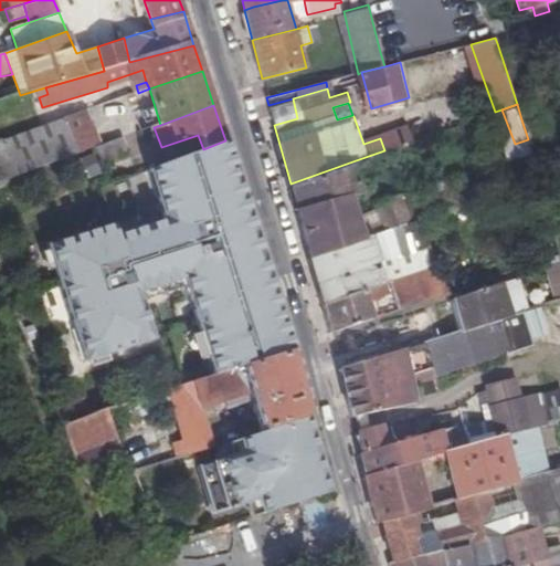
[(86,109),(62,117),(62,123),(1,145),(14,178),(94,148),(98,147),(98,144),(101,143),(95,126),(92,126),(88,115),(86,109)]
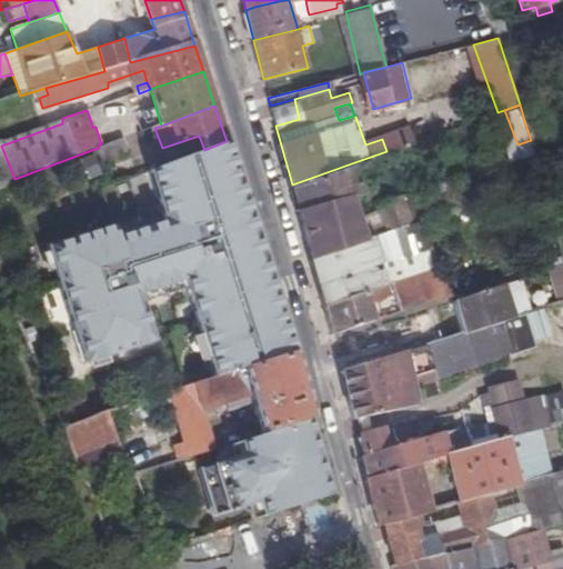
[(26,119),(28,130),(47,123),(44,112),(26,119)]
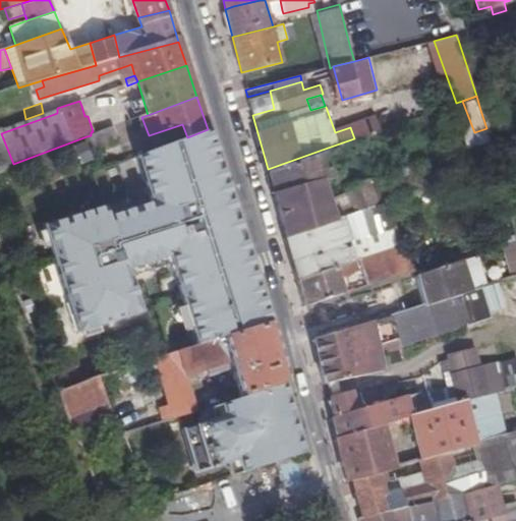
[(359,120),(363,135),(378,130),(374,115),(359,120)]
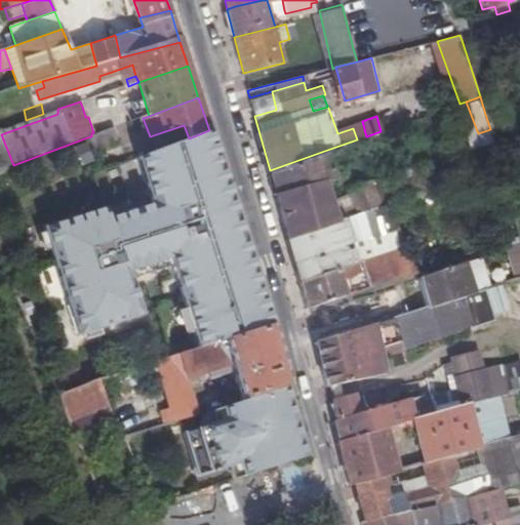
[(119,145),(113,128),(91,136),(87,137),(94,154),(119,145)]
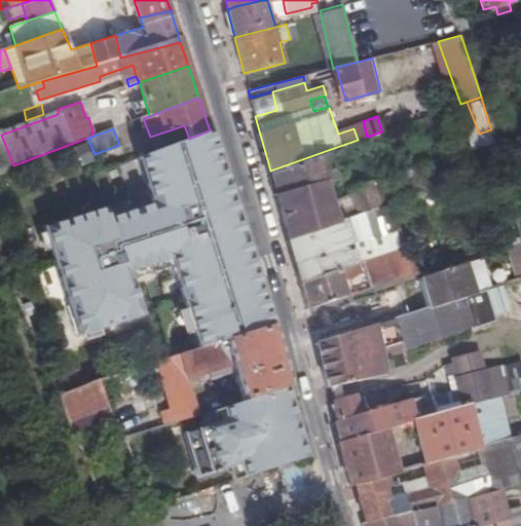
[(199,348),(273,325),(210,130),(189,139),(138,158),(152,205),(135,212),(133,205),(106,216),(105,212),(46,230),(80,337),(143,316),(132,280),(156,273),(154,265),(176,258),(180,272),(176,274),(199,348)]
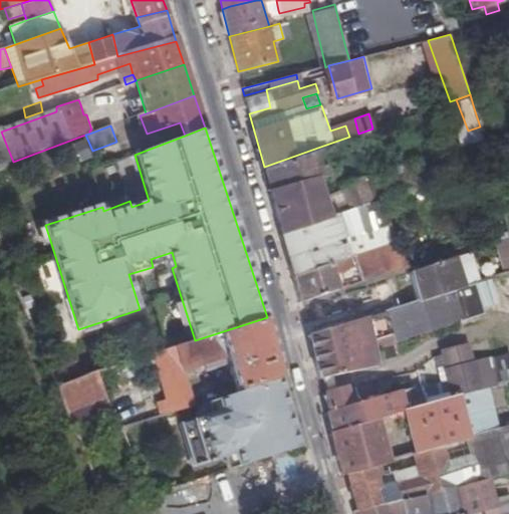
[(323,146),(264,167),(270,189),(315,176),(330,172),(323,146)]
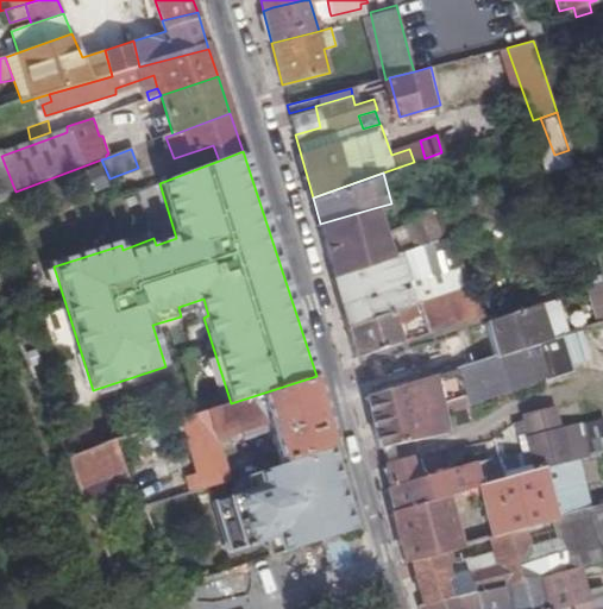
[(464,189),(471,209),(484,205),(477,184),(464,189)]
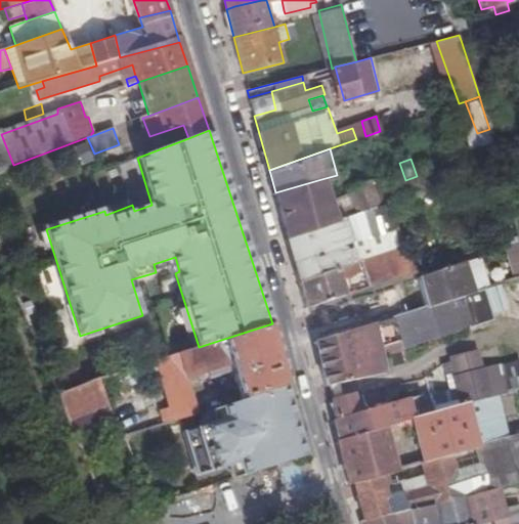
[(350,185),(358,212),(392,201),(422,190),(417,176),(405,180),(391,185),(387,175),(373,179),(372,178),(350,185)]
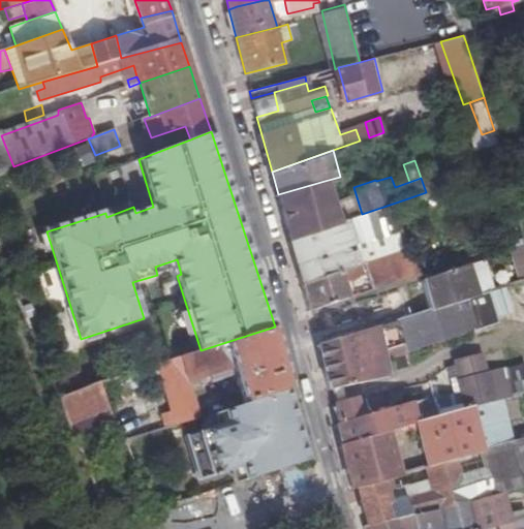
[(278,194),(290,239),(343,220),(333,189),(328,191),(325,181),(278,194)]
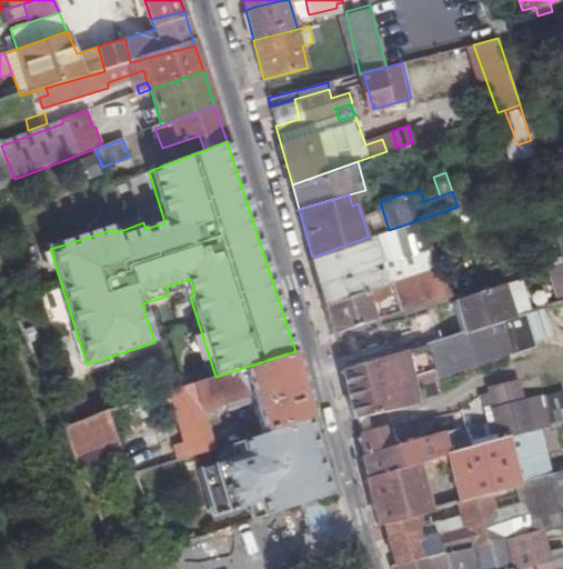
[(425,218),(389,230),(369,237),(312,257),(321,288),(325,303),(383,283),(392,280),(400,301),(403,310),(450,295),(425,218)]
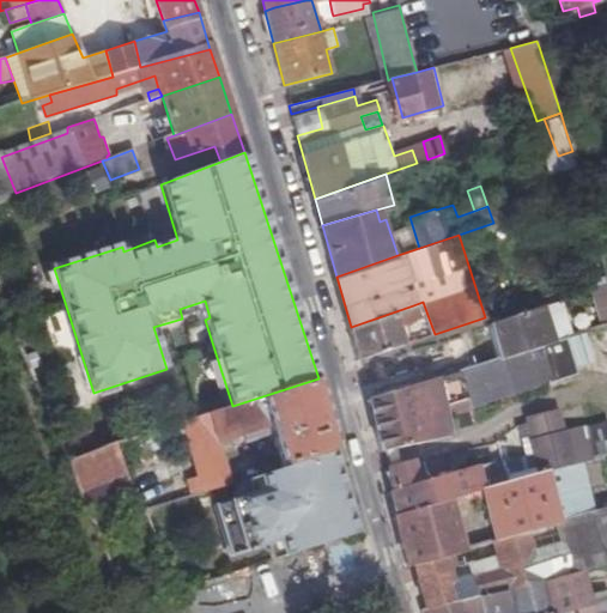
[(606,287),(594,291),(605,329),(606,329),(606,287)]
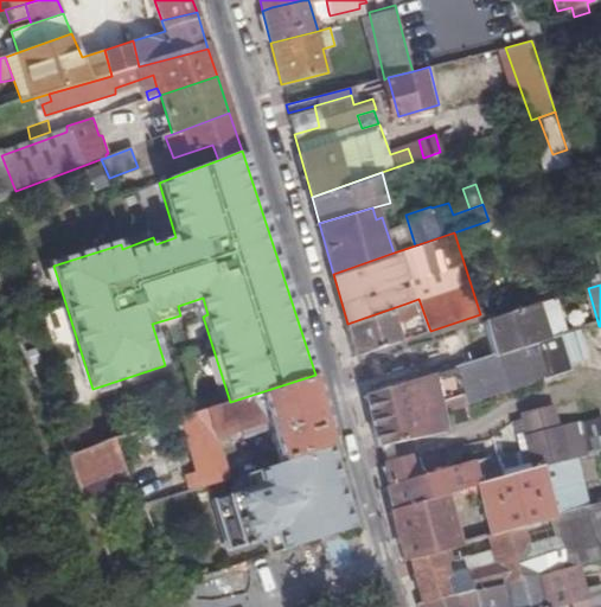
[(545,301),(490,319),(500,355),(556,338),(545,301)]
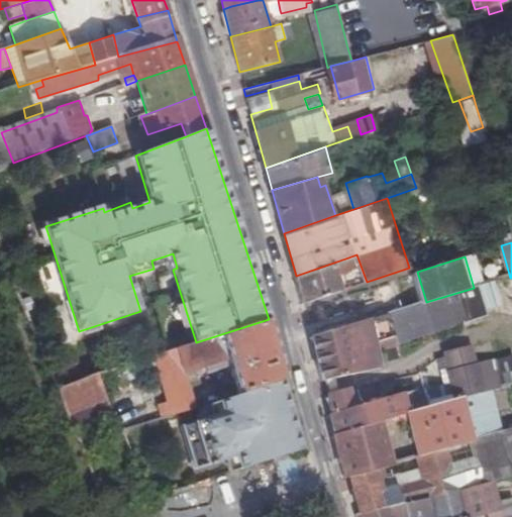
[(348,257),(296,276),(303,303),(342,290),(338,278),(342,276),(340,272),(351,269),(348,257)]
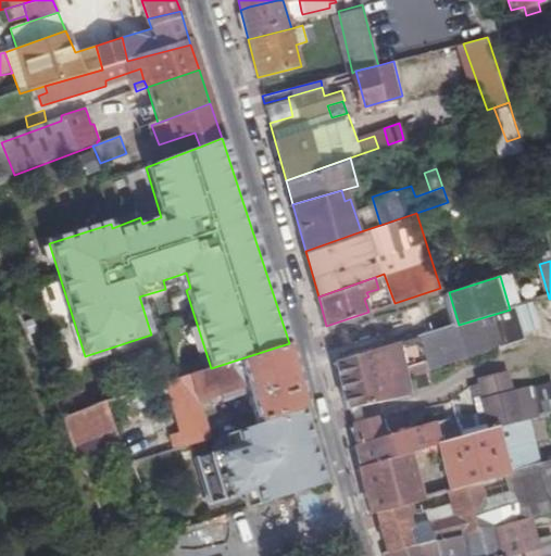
[(395,303),(391,294),(385,298),(387,305),(395,303)]
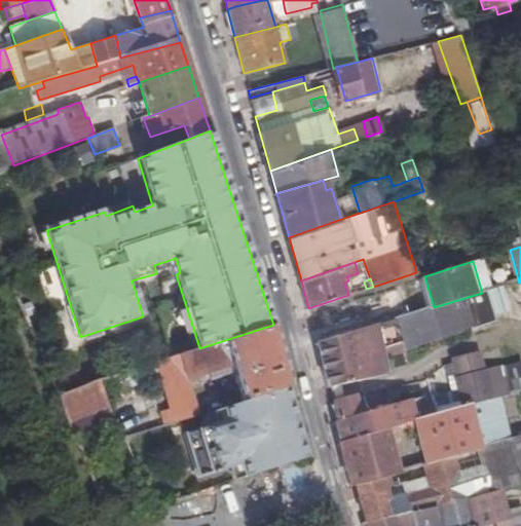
[(434,307),(318,341),(322,355),(327,382),(330,384),(386,369),(382,352),(498,318),(491,291),(482,293),(434,307)]
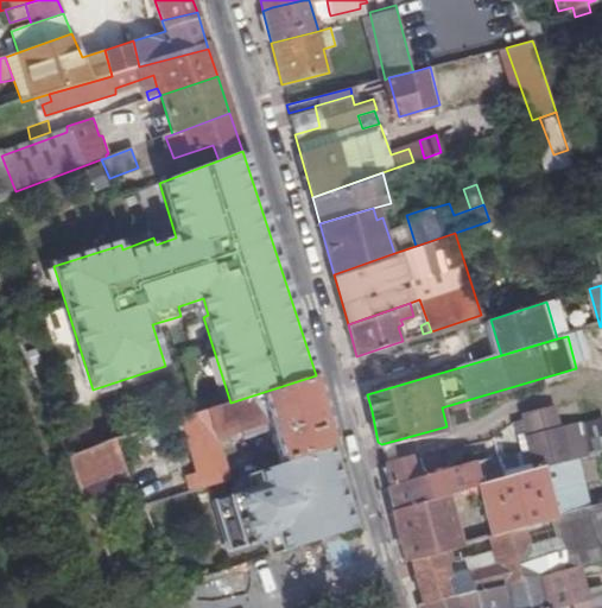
[(230,403),(194,415),(178,420),(200,473),(190,475),(196,489),(230,479),(248,473),(252,473),(248,462),(228,468),(220,437),(240,431),(242,437),(271,429),(282,463),(330,448),(337,445),(316,375),(230,403)]
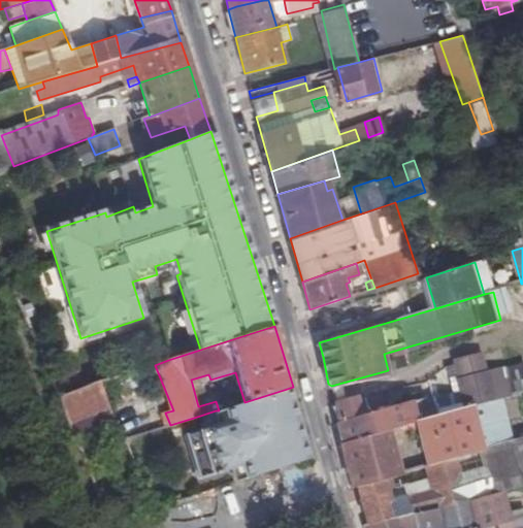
[(485,353),(460,358),(465,376),(464,380),(471,406),(518,394),(510,368),(495,371),(490,371),(485,353)]
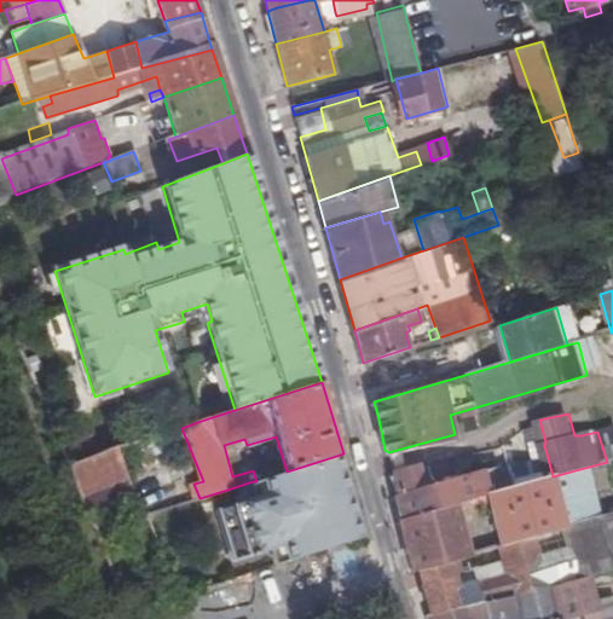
[(116,449),(69,463),(82,496),(128,478),(116,449)]
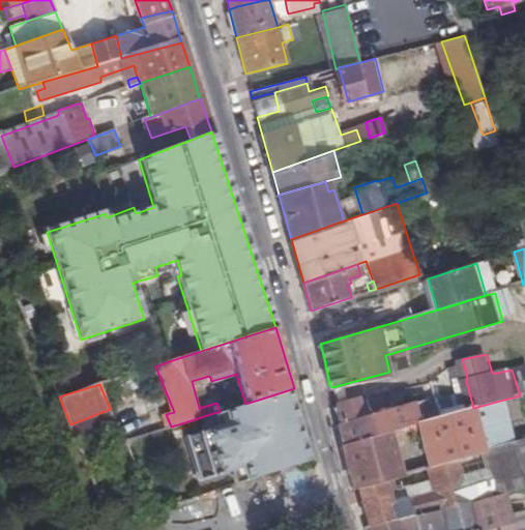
[(309,459),(288,390),(245,404),(220,412),(216,412),(221,427),(188,436),(200,477),(232,468),(236,481),(309,459)]
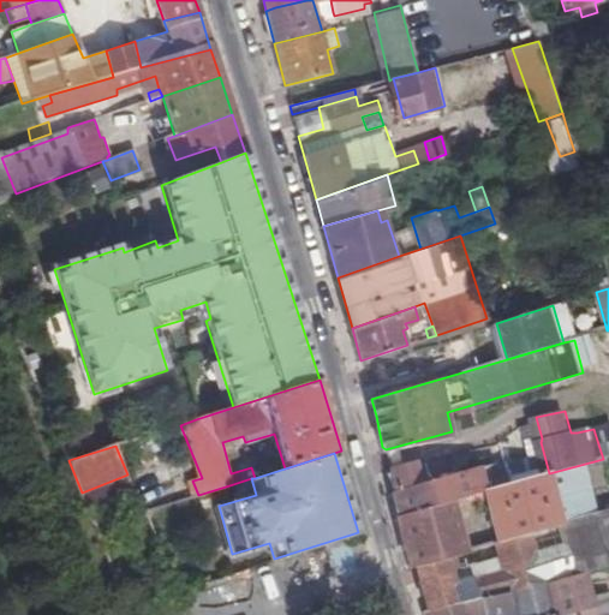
[(393,491),(399,515),(505,487),(497,459),(422,481),(417,463),(390,469),(396,489),(393,491)]
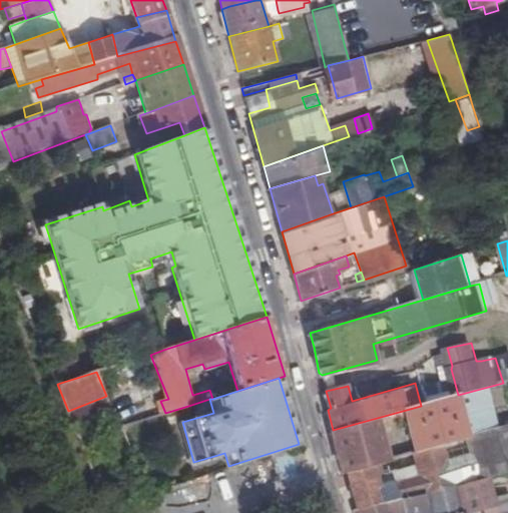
[(134,393),(109,402),(120,427),(145,419),(134,393)]
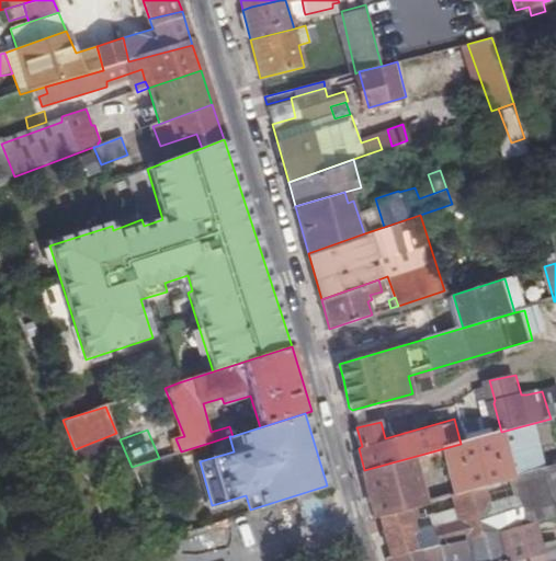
[(501,432),(461,444),(364,470),(376,515),(409,506),(426,502),(417,467),(446,459),(455,494),(513,479),(501,432)]
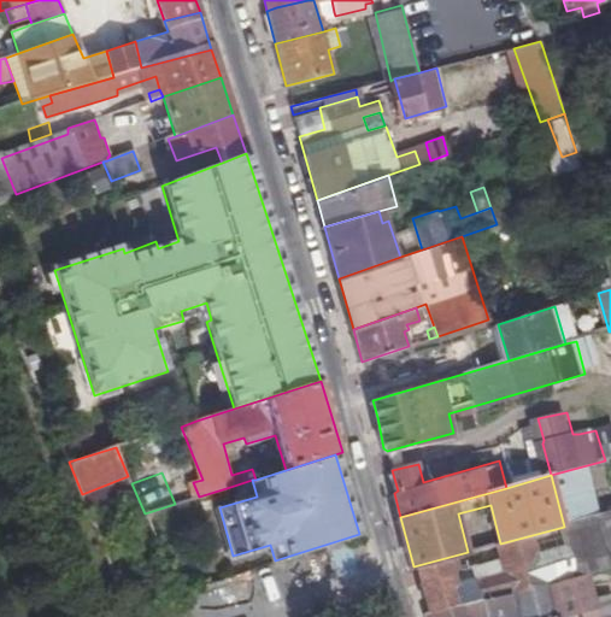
[(610,513),(564,527),(500,544),(499,544),(505,573),(476,581),(473,568),(454,573),(450,557),(413,566),(418,566),(429,609),(428,610),(581,575),(610,568),(610,513)]
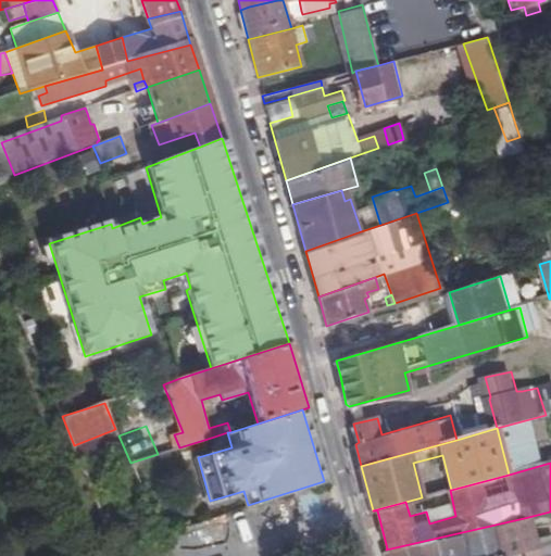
[(524,518),(386,550),(384,552),(385,555),(441,555),(446,555),(496,555),(502,554),(503,555),(545,555),(540,535),(528,539),(524,518)]
